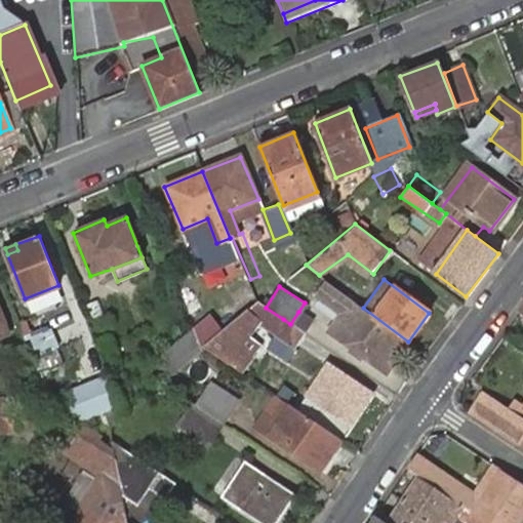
[(387,373),(408,342),(363,308),(344,293),(335,304),(351,314),(335,335),(387,373)]
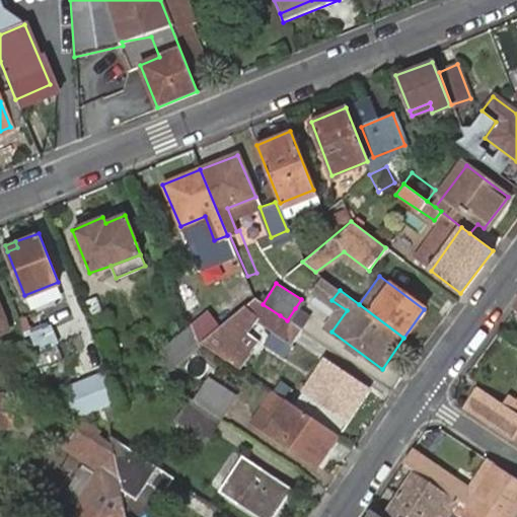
[(270,329),(280,315),(263,304),(255,300),(254,301),(232,319),(244,328),(256,320),(270,329)]
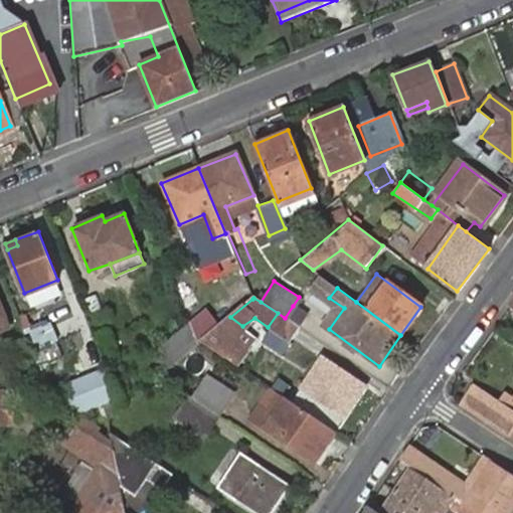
[(305,314),(293,306),(285,318),(297,326),(305,314)]
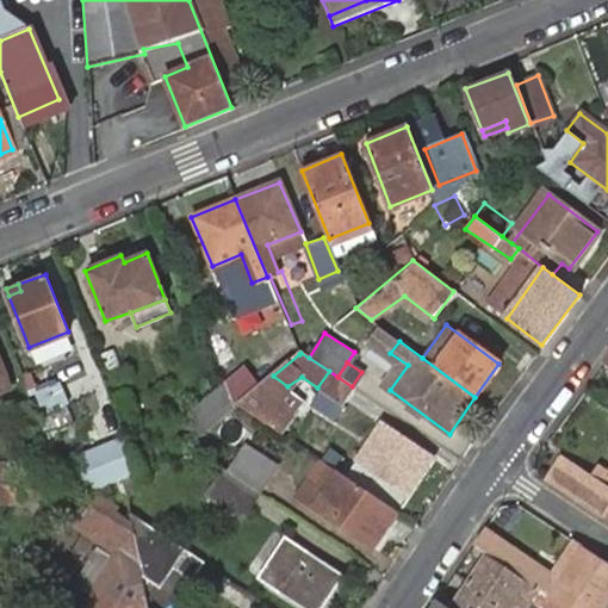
[(279,430),(304,399),(290,389),(273,376),(237,405),(266,425),(267,422),(279,430)]
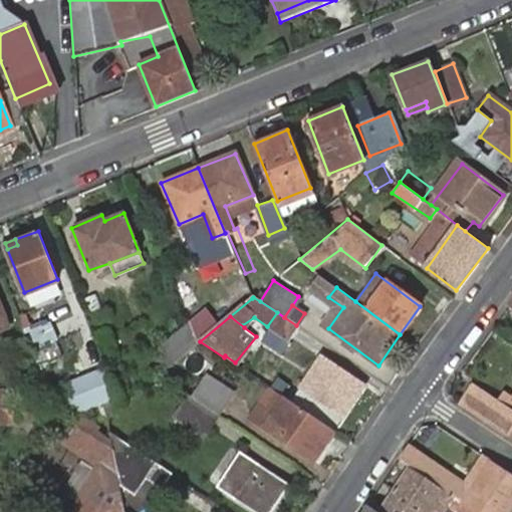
[(24,328),(32,347),(55,338),(47,319),(24,328)]
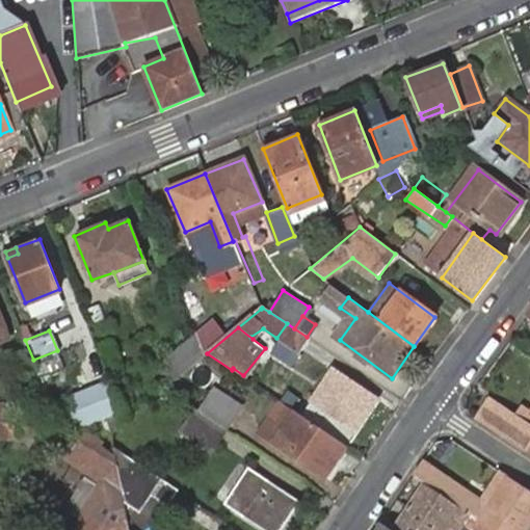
[(174,381),(204,355),(195,334),(158,365),(174,381)]
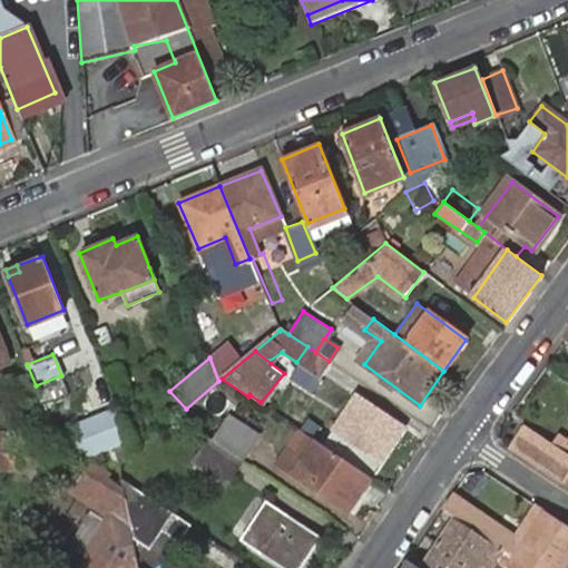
[(297,363),(289,378),(307,391),(317,376),(297,363)]
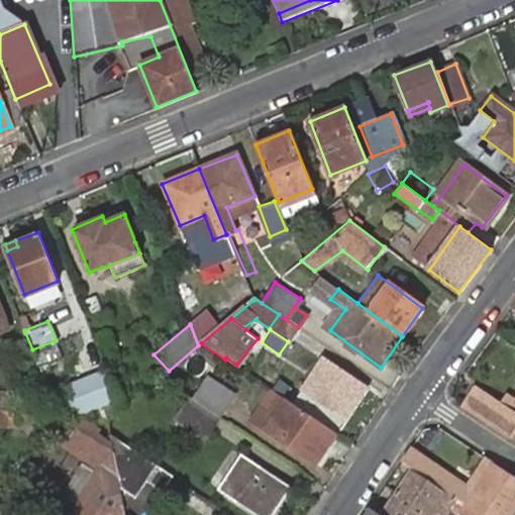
[(347,402),(352,406),(367,386),(324,357),(296,400),(315,412),(322,402),(338,413),(347,402)]
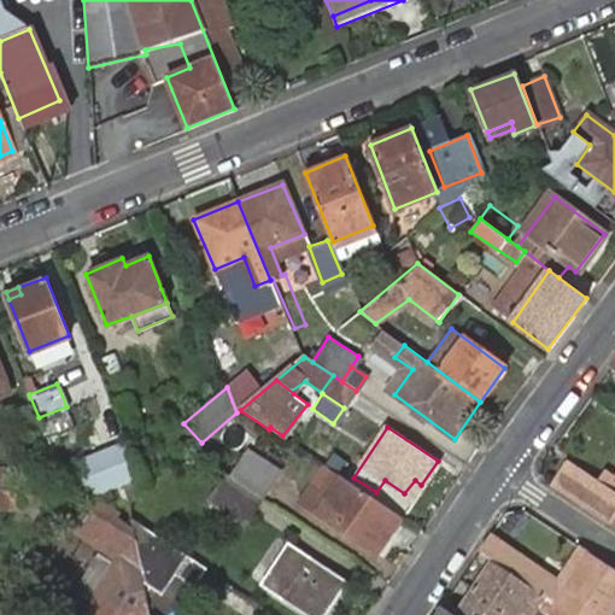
[(58,468),(69,496),(86,488),(88,497),(140,476),(126,440),(58,468)]
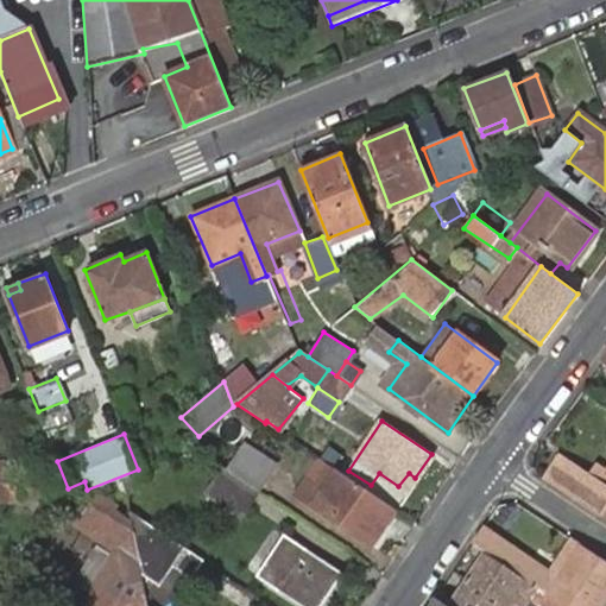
[(275,466),(245,447),(227,472),(258,492),(275,466)]
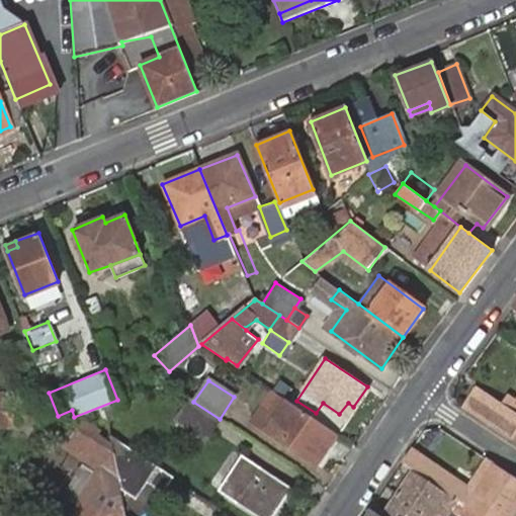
[(476,387),(464,404),(515,437),(515,396),(513,401),(508,409),(498,402),(476,387)]
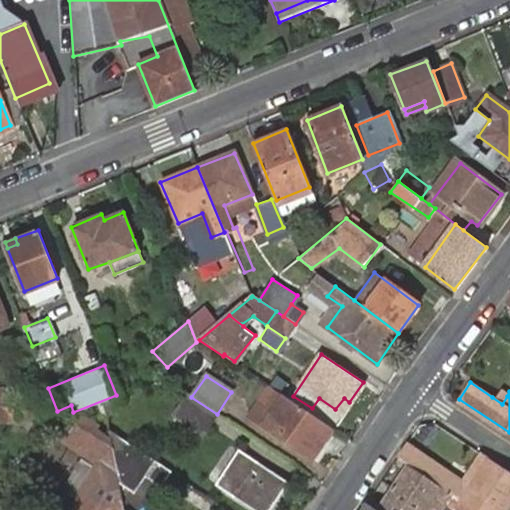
[(8,388),(0,387),(0,405),(7,406),(8,388)]
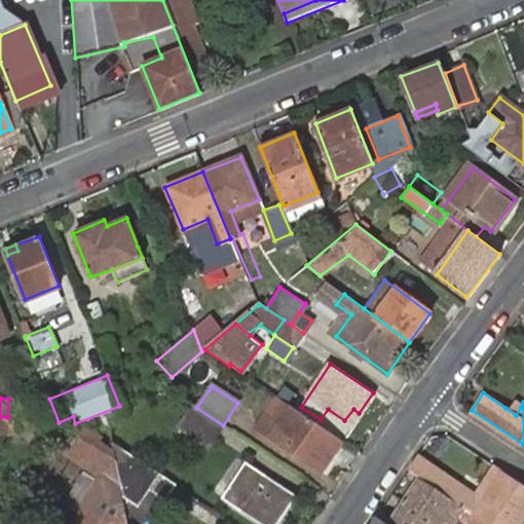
[(283,402),(277,398),(257,429),(272,440),(282,426),(271,419),(283,402)]
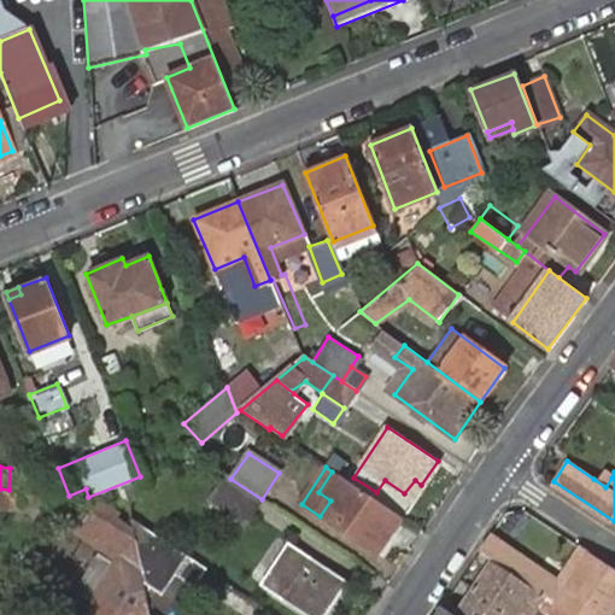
[(599,470),(593,479),(605,487),(611,478),(599,470)]
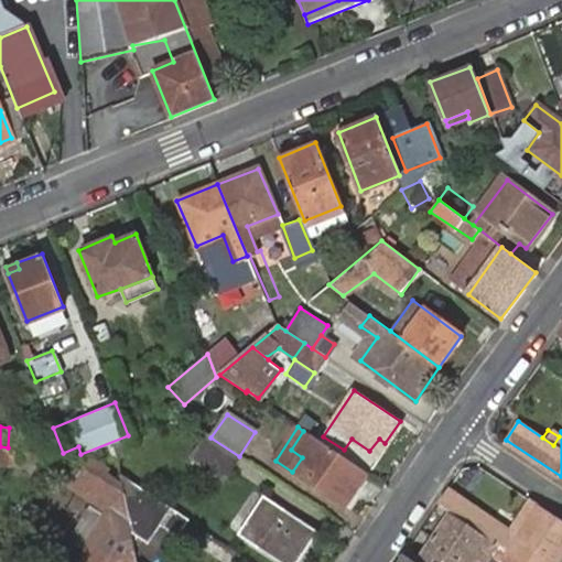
[(303,431),(291,450),(302,457),(292,472),(345,507),(368,474),(303,431)]
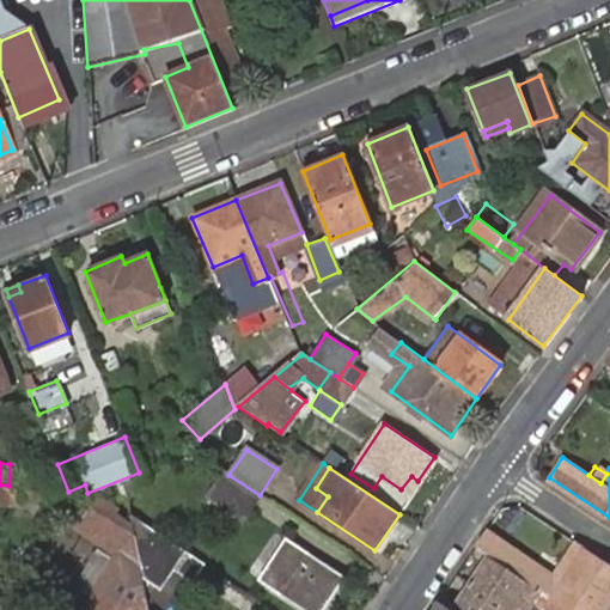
[(243,522),(260,495),(229,475),(223,471),(206,498),(243,522)]
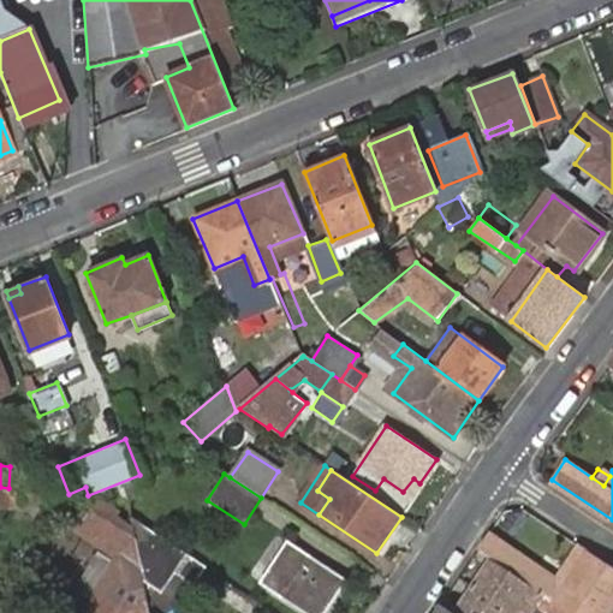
[(411,497),(420,483),(414,478),(403,492),(411,497)]
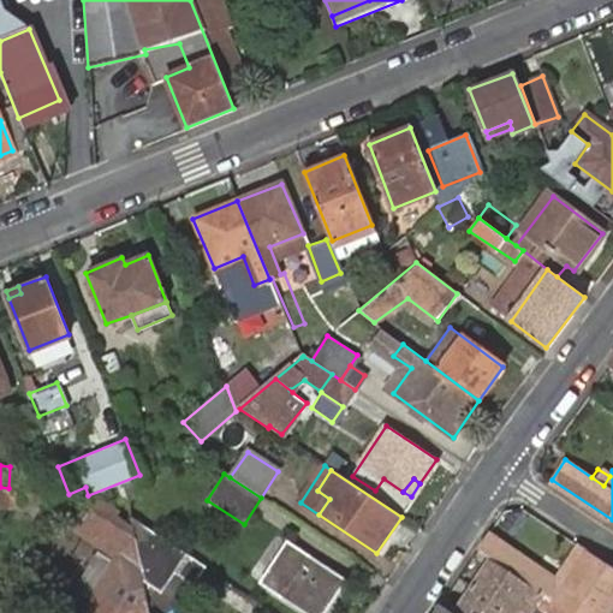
[(0,505),(6,506),(10,488),(9,488),(0,487),(0,505)]
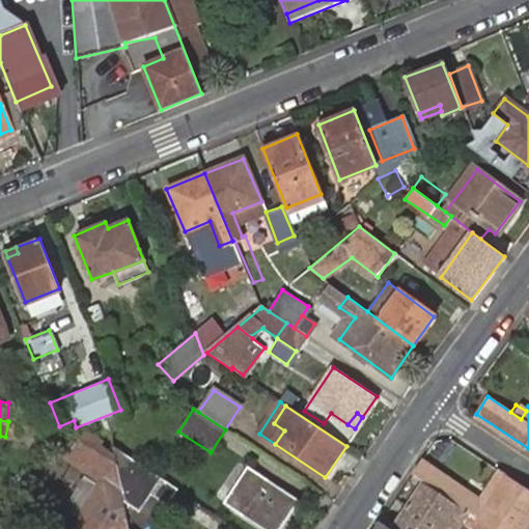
[(0,457),(18,469),(47,425),(8,421),(5,437),(15,438),(0,457)]
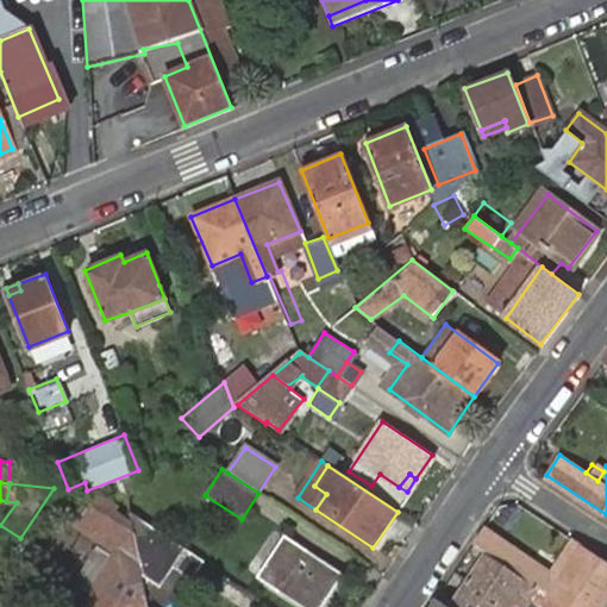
[(148,606),(146,606),(142,576),(133,533),(105,515),(111,508),(97,498),(85,515),(79,512),(72,520),(95,536),(88,549),(111,562),(80,606),(148,606)]
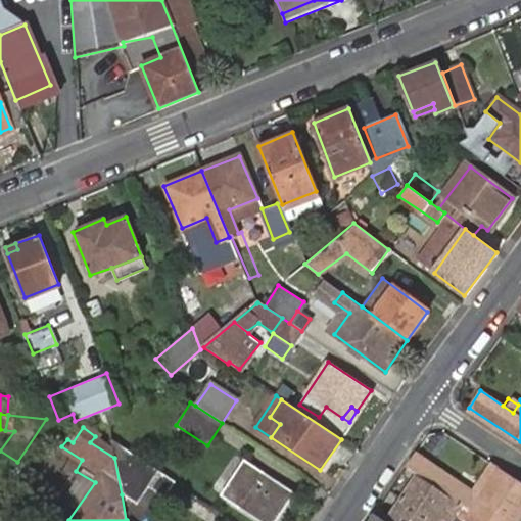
[(139,506),(149,488),(164,499),(176,483),(111,442),(114,458),(122,494),(139,506)]
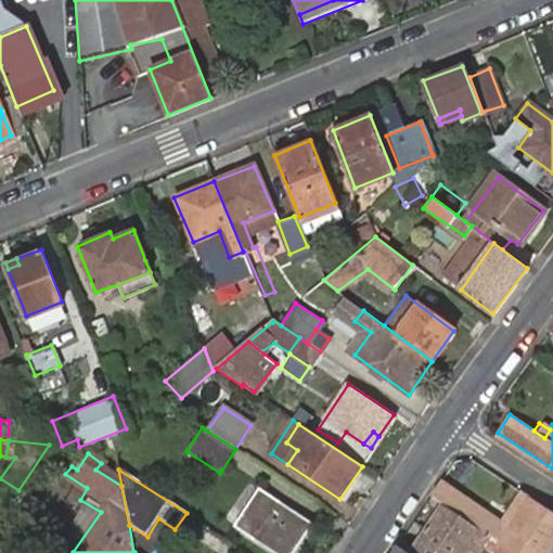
[(502,517),(440,477),(428,494),(439,502),(489,536),(502,517)]
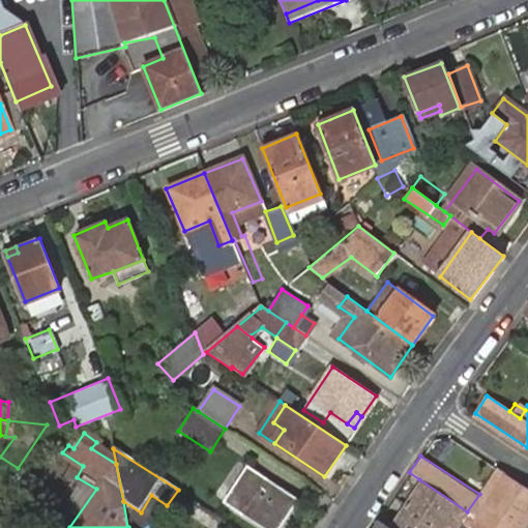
[(505,472),(495,466),(479,494),(467,511),(477,519),(505,472)]
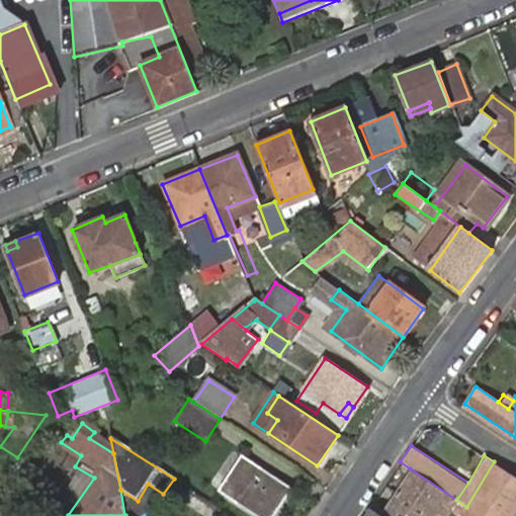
[(268,515),(289,485),(245,456),(220,492),(257,515),(268,515)]
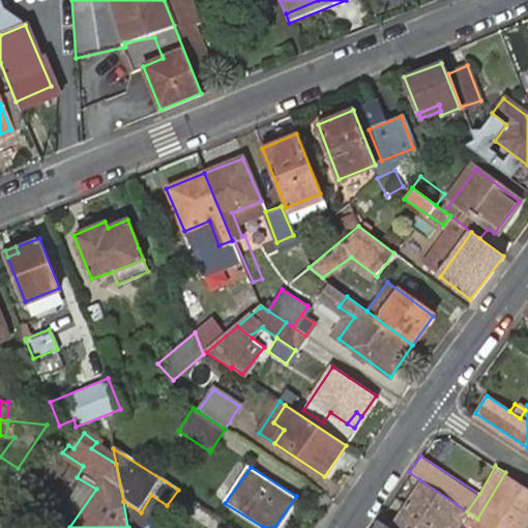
[(520,527),(527,516),(527,488),(505,472),(477,519),(491,527),(520,527)]
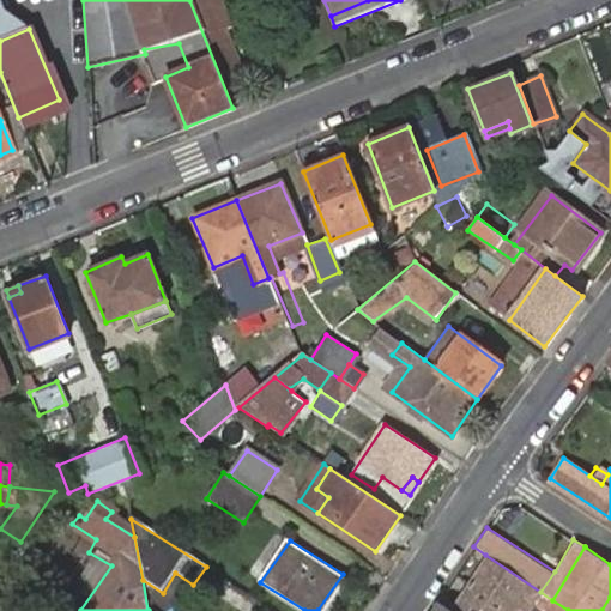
[(540,592),(485,555),(449,608),(453,610),(568,610),(552,600),(540,592)]
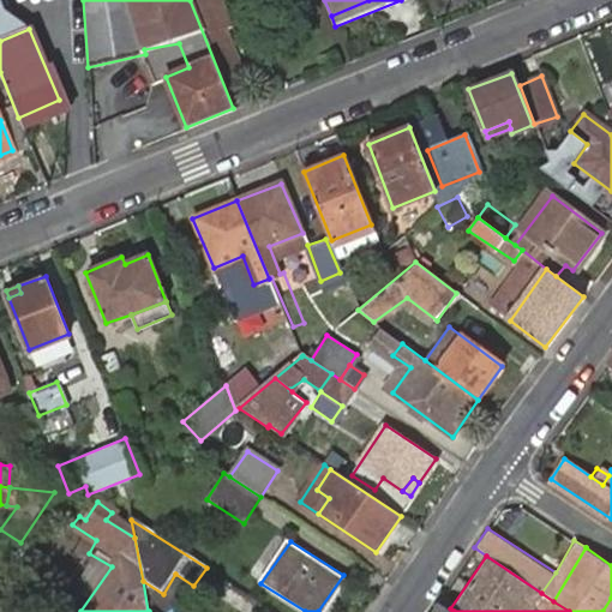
[(450,609),(439,600),(431,611),(455,611),(453,610),(450,609)]
